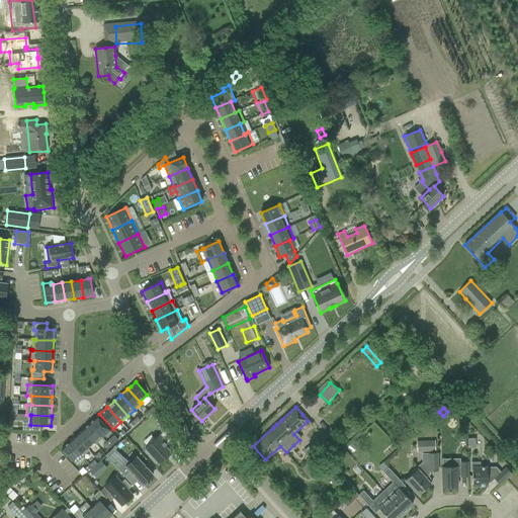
[(89,424),(102,438),(110,431),(97,416),(89,424)]
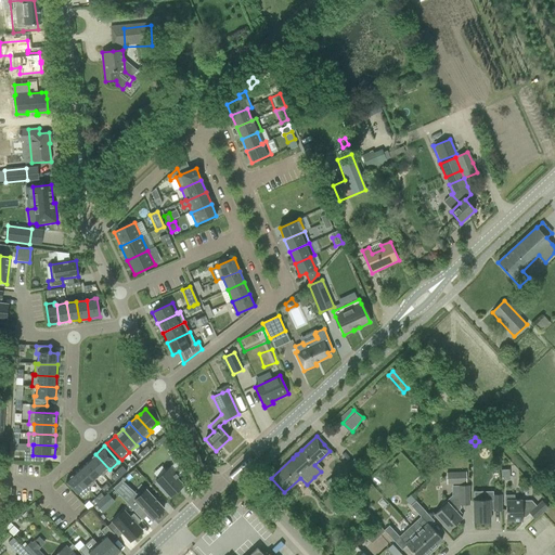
[(176,463),(179,462),(175,452),(169,454),(169,455),(173,464),(176,463)]
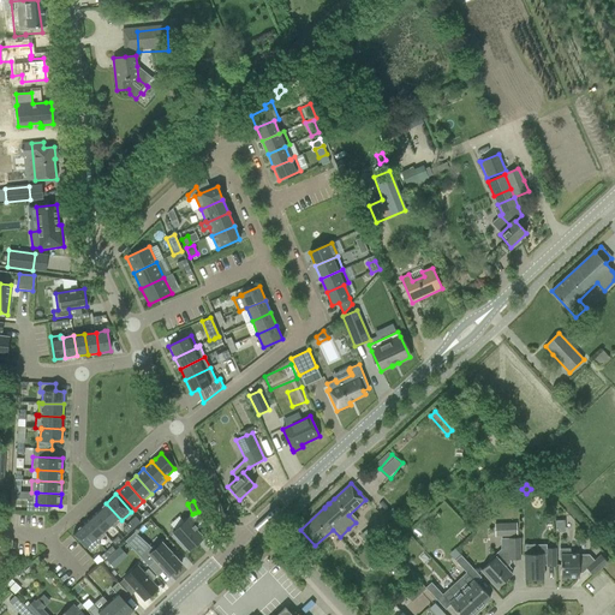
[(106,503),(97,511),(112,526),(113,529),(121,520),(106,503)]
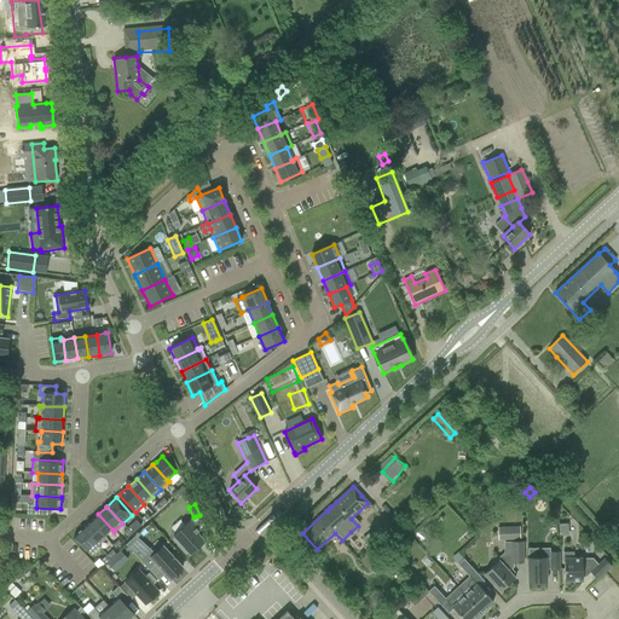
[(98,514),(90,521),(104,537),(105,536),(113,530),(98,514)]
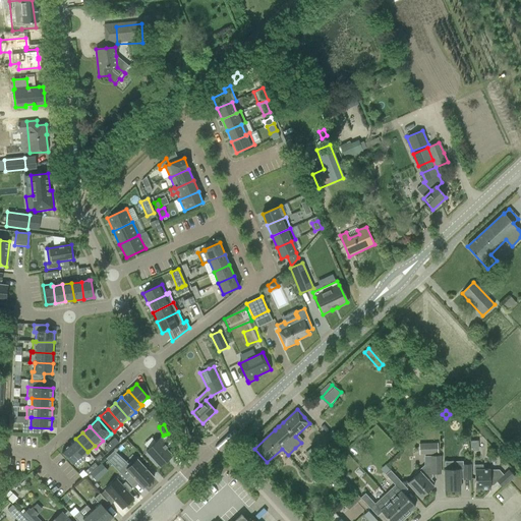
[(146,451),(160,467),(172,456),(166,449),(168,447),(160,438),(146,451)]
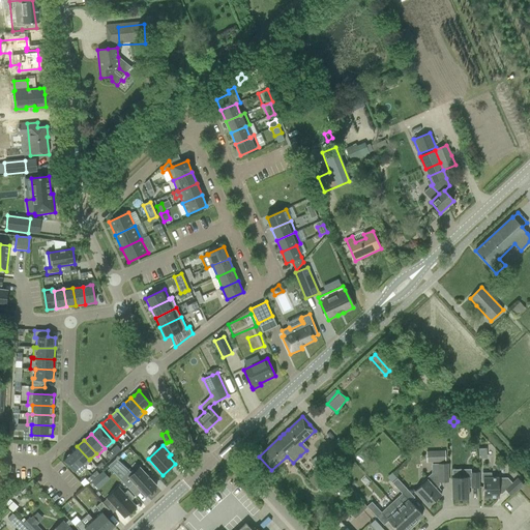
[(70,452),(84,468),(85,467),(91,461),(90,459),(89,460),(77,446),(70,452)]
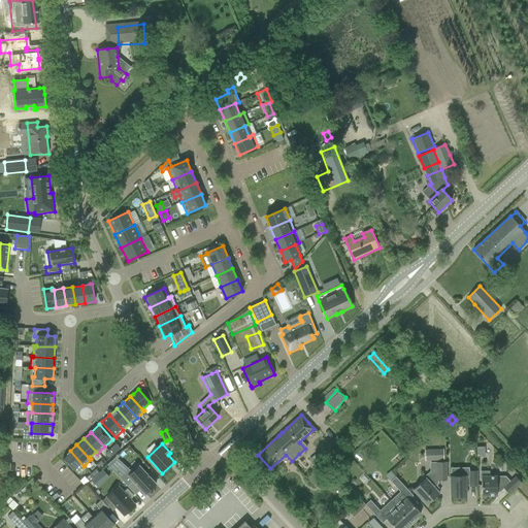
[(112,456),(116,453),(110,447),(107,450),(112,456)]
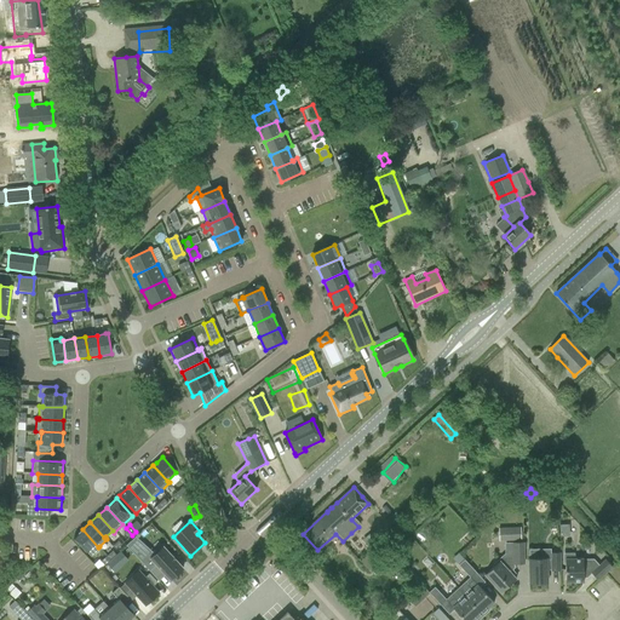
[(132,535),(126,528),(122,532),(128,538),(132,535)]
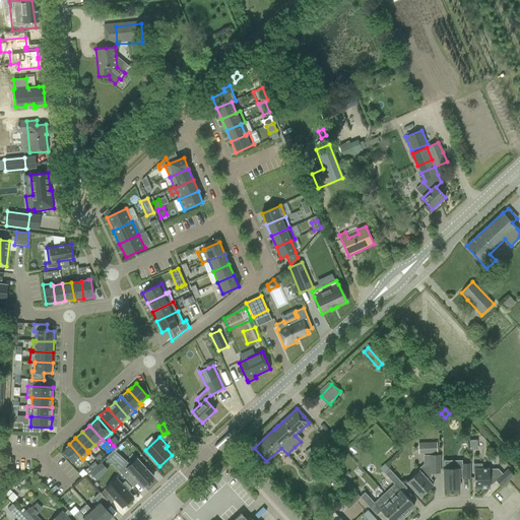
[(437,453),(437,443),(418,443),(418,454),(437,453)]
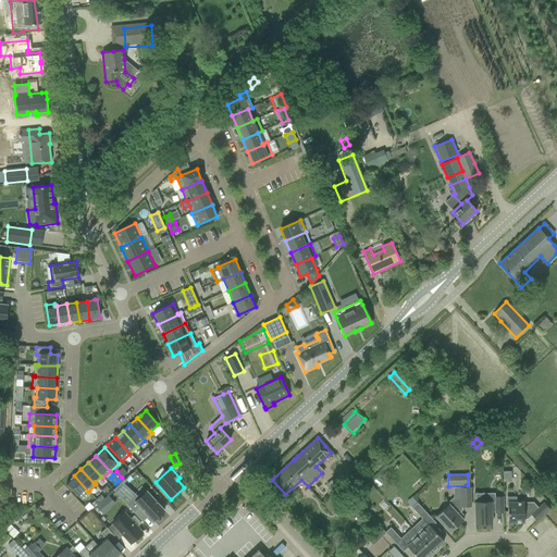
[(74,475),(66,483),(82,500),(90,493),(89,491),(88,492),(74,475)]
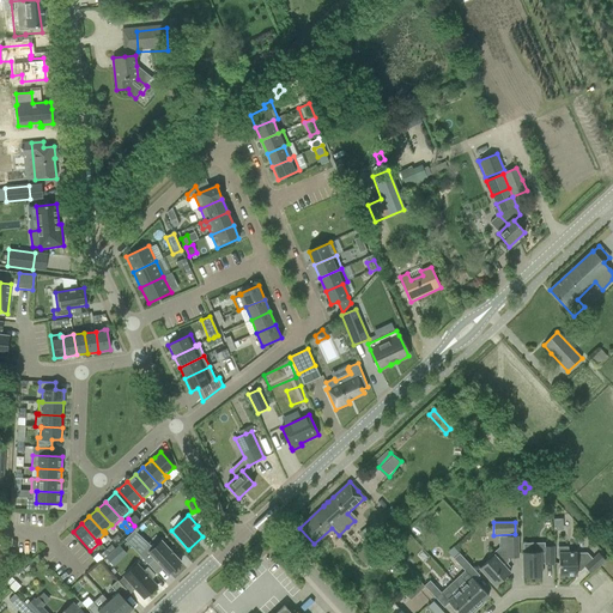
[(147,565),(155,559),(168,574),(173,570),(173,571),(178,566),(178,565),(181,562),(162,541),(153,548),(134,530),(125,539),(147,565)]
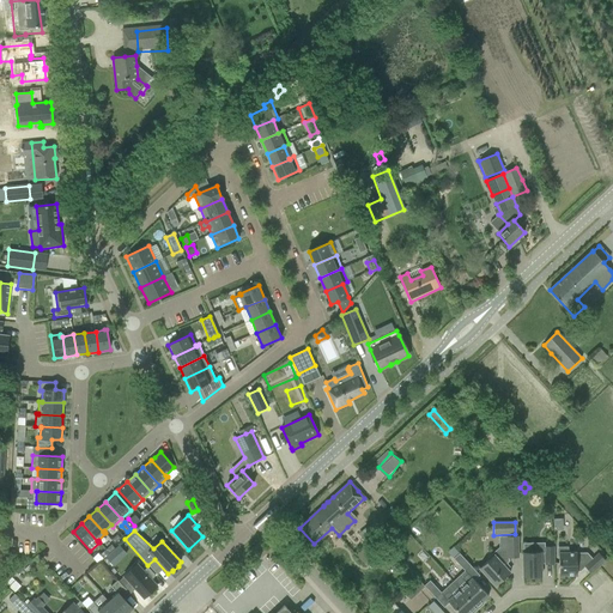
[(508,550),(501,551),(497,553),(496,552),(486,559),(487,560),(479,569),(496,586),(510,572),(507,570),(510,568),(507,564),(508,562),(508,558),(519,558),(517,536),(507,536),(508,550)]
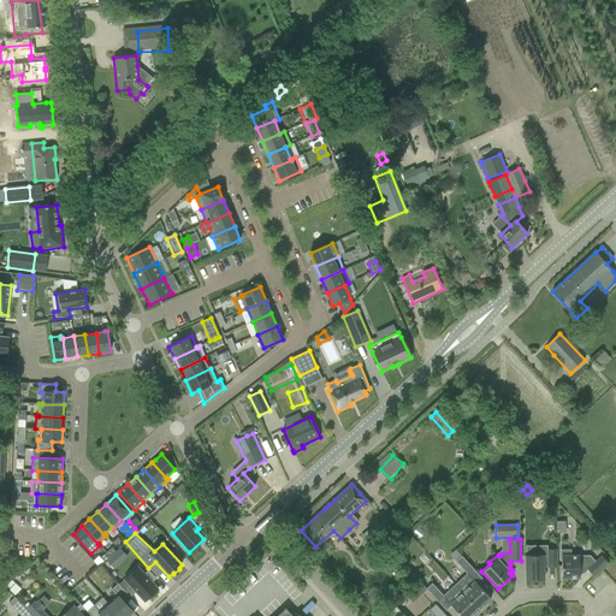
[(398,542),(388,551),(395,558),(406,549),(398,542)]
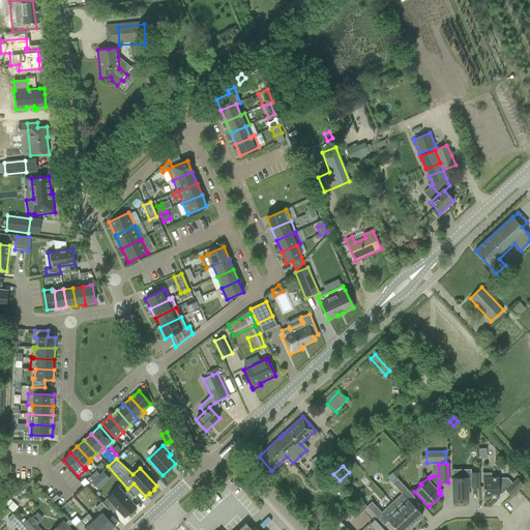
[(60,475),(76,492),(83,486),(67,469),(60,475)]
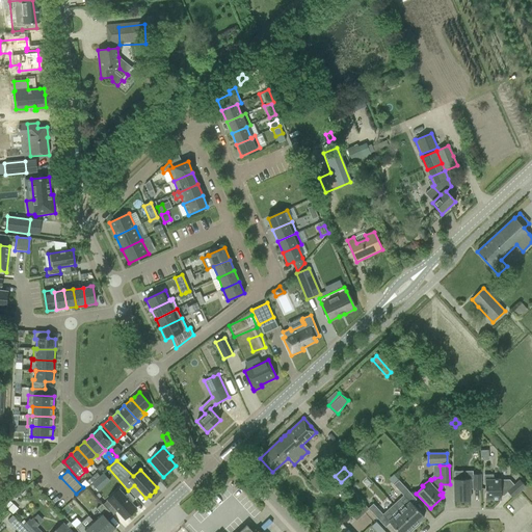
[(100,476),(98,478),(104,485),(110,480),(103,473),(100,476)]
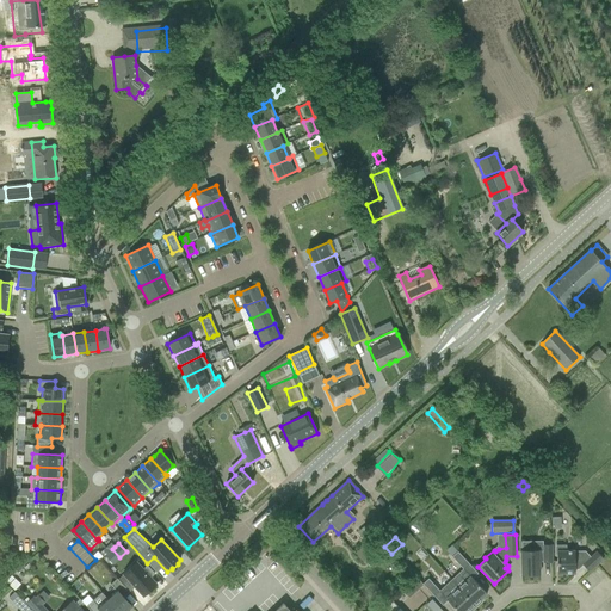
[(356,554),(362,562),(375,551),(368,543),(364,547),(356,554)]
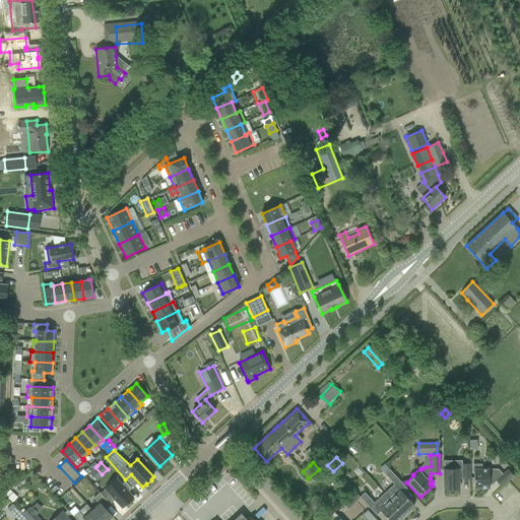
[(462,469),(459,469),(459,468),(444,469),(444,490),(459,489),(459,478),(462,478),(470,478),(469,464),(462,464),(462,469)]
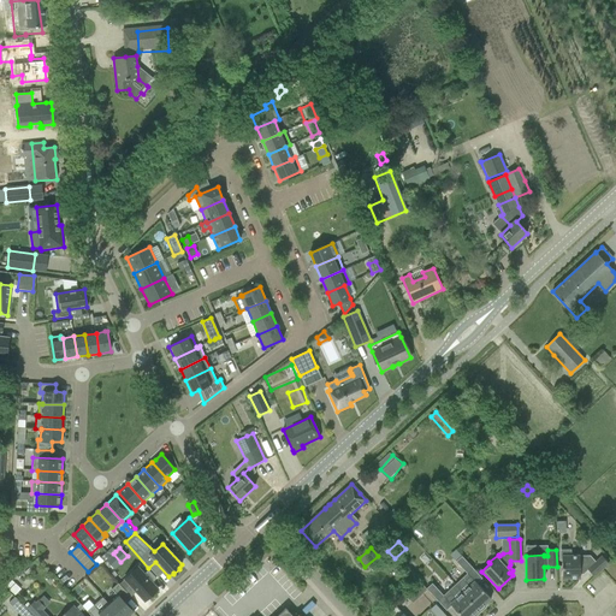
[(561,551),(561,562),(562,562),(562,579),(580,579),(580,574),(584,574),(587,570),(593,576),(608,563),(602,556),(596,562),(590,556),(580,556),(580,555),(572,556),(572,551),(561,551)]
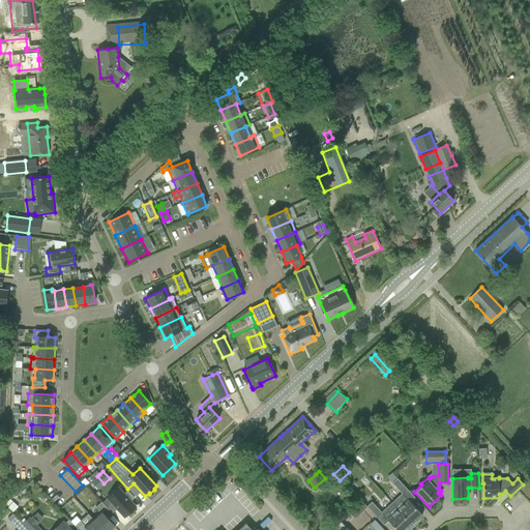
[(392,483),(402,494),(407,490),(396,478),(392,483)]
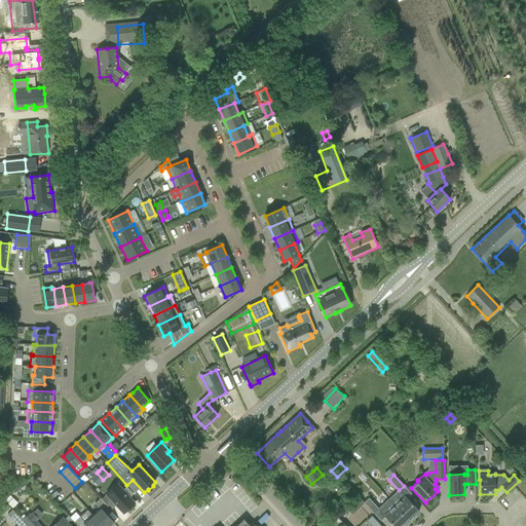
[(117,485),(106,495),(123,514),(135,503),(129,497),(133,494),(126,487),(123,490),(117,485)]
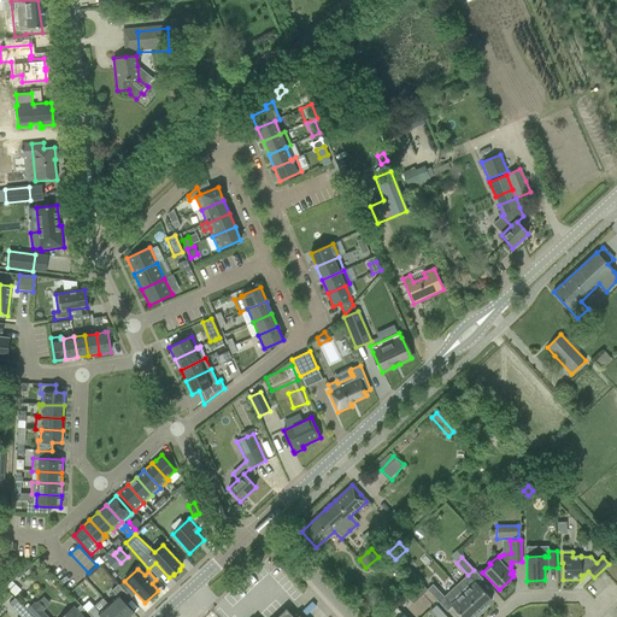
[(463,580),(456,586),(463,593),(481,613),(487,607),(486,605),(492,600),(471,577),(465,582),(463,580)]
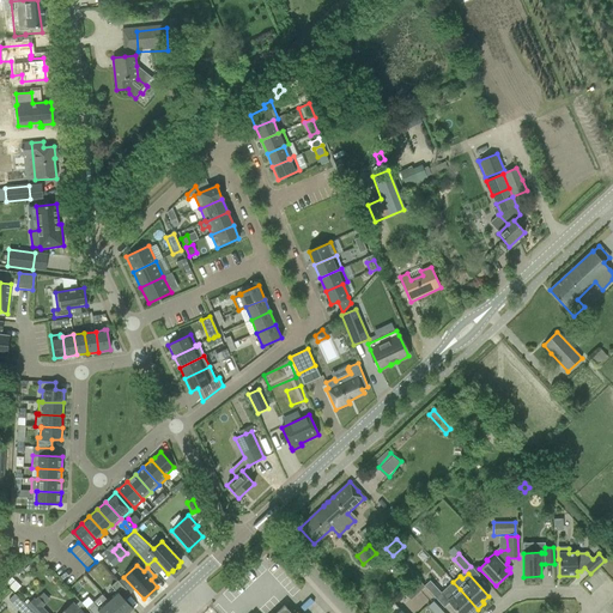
[(7,581),(6,584),(14,593),(20,587),(11,577),(7,581)]
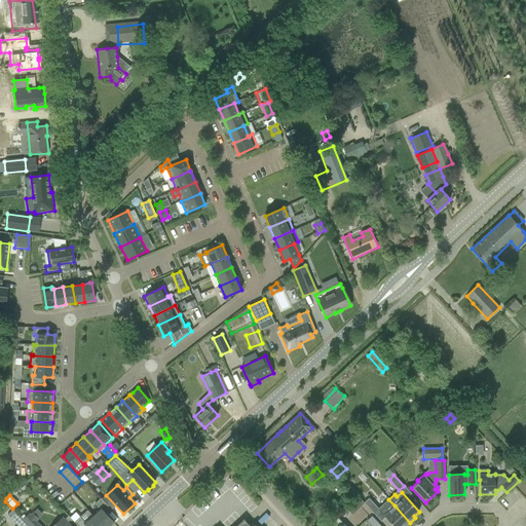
[(100,509),(92,515),(102,525),(110,525),(114,523),(105,513),(110,508),(101,498),(95,503),(100,509)]
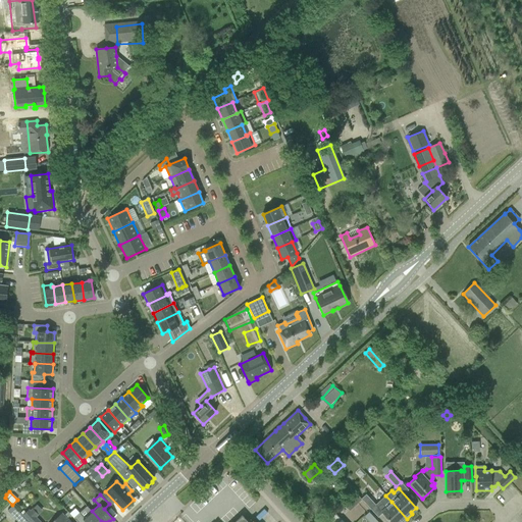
[(357,494),(351,500),(355,505),(361,500),(361,499),(357,494)]
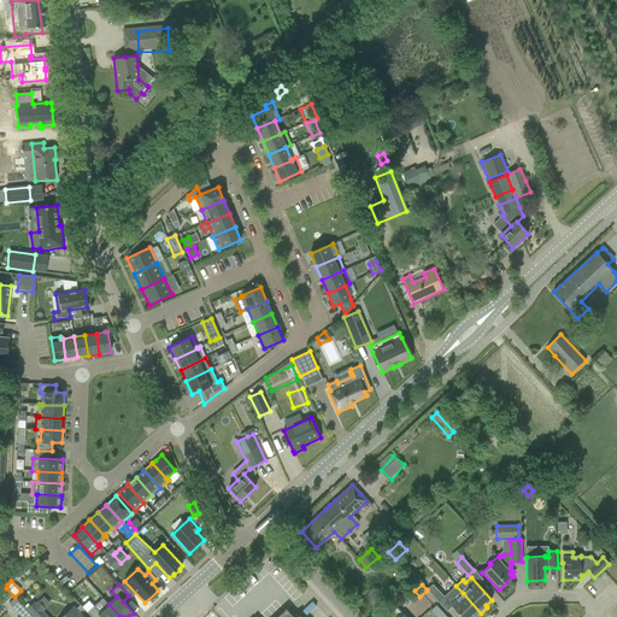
[(427,591),(438,603),(444,597),(433,585),(427,589),(427,591)]
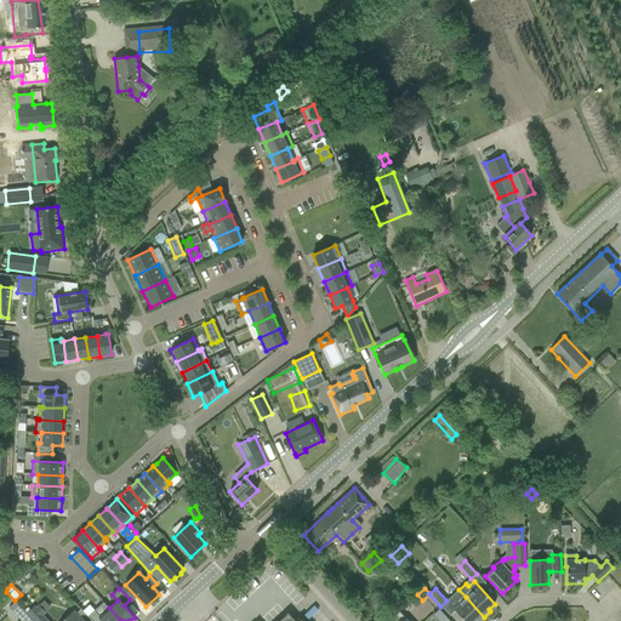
[(455,598),(449,604),(465,620),(476,620),(478,620),(484,617),(466,597),(459,590),(453,596),(455,598)]
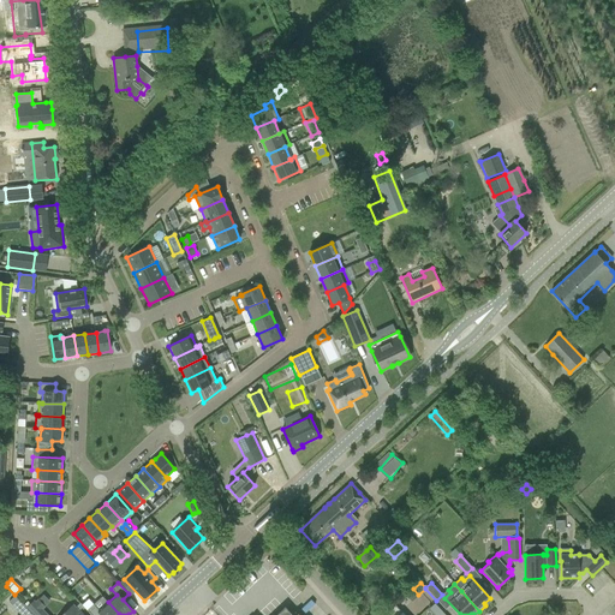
[(87,610),(90,614),(119,614),(108,602),(102,597),(94,604),(89,609),(87,610)]
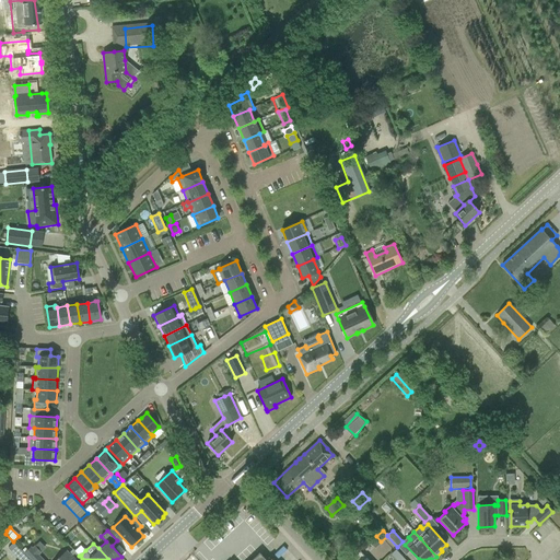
[(31,559),(76,559),(73,557),(72,558),(67,551),(56,559),(43,559),(32,547),(24,552),(31,559)]
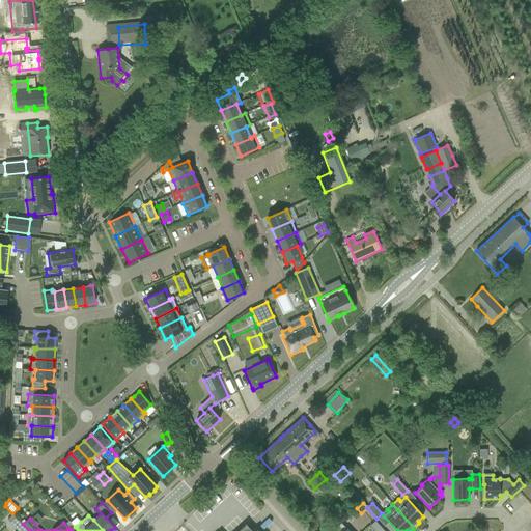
[(375,521),(370,525),(375,530),(381,526),(375,521)]
